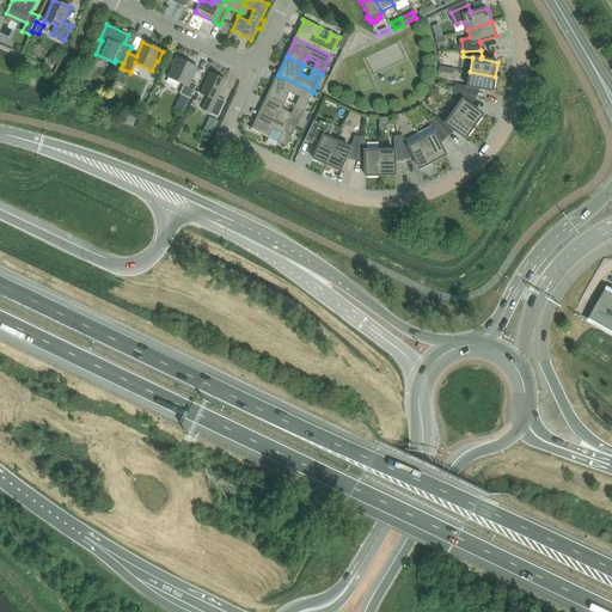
[(172,68),(167,78),(184,85),(179,95),(182,95),(189,99),(190,99),(197,85),(190,81),(197,67),(176,57),(171,67),(172,68)]
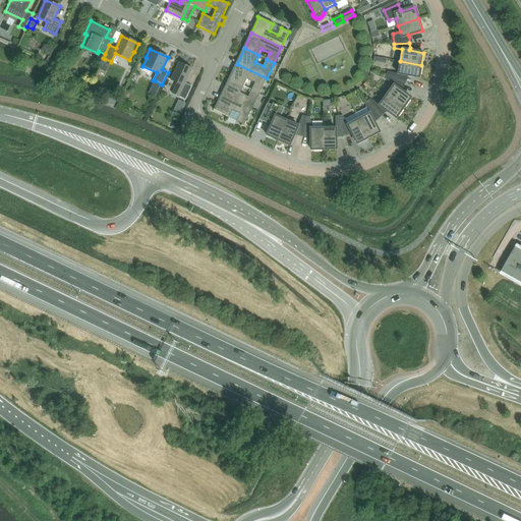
[(111,61),(105,59),(100,69),(106,72),(111,61)]
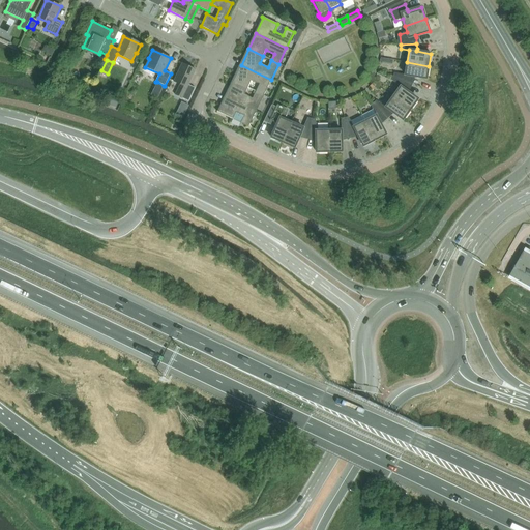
[(427,79),(429,66),(407,62),(405,75),(396,74),(395,78),(410,84),(412,79),(412,77),(427,79)]
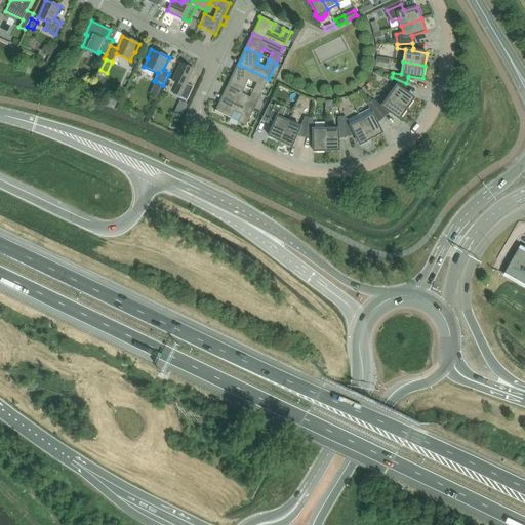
[(178,84),(173,94),(187,101),(193,87),(187,84),(194,69),(180,63),(172,81),(178,84)]
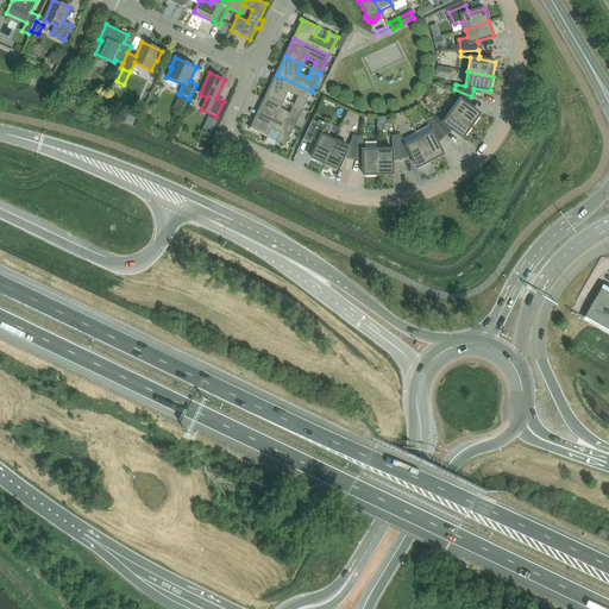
[(297,98),(294,105),(303,110),(312,92),(277,75),(268,93),(286,101),(289,93),(297,98)]
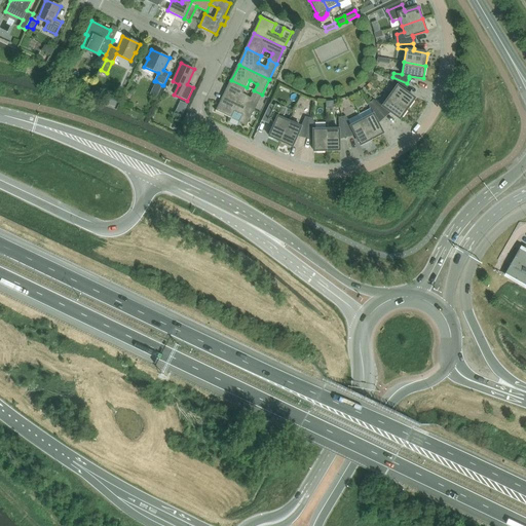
[(405,88),(407,83),(392,77),(390,81),(398,86),(389,97),(407,109),(415,99),(403,90),(405,88)]
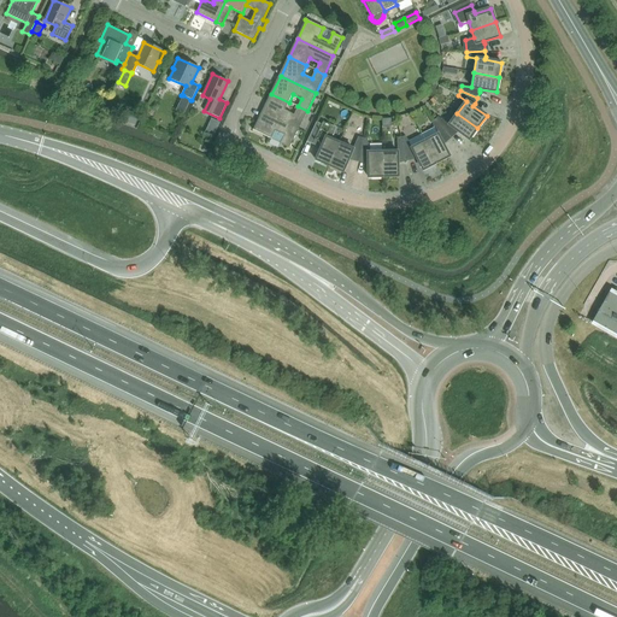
[(271,94),(263,112),(298,129),(307,111),(298,106),(294,115),(286,110),(289,103),(271,94)]
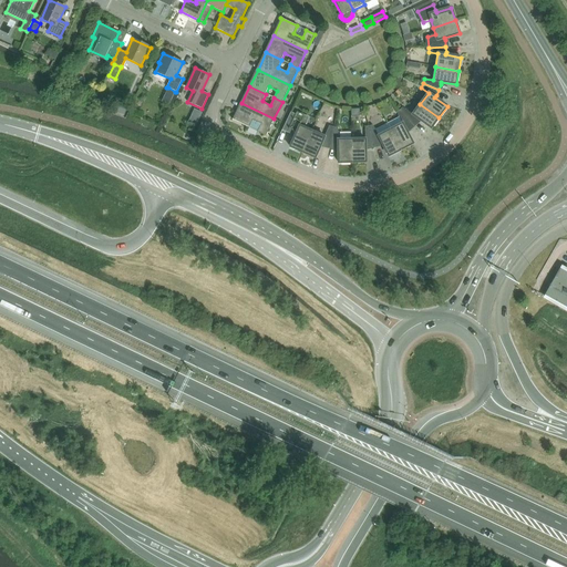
[(168,88),(165,95),(172,99),(175,92),(168,88)]
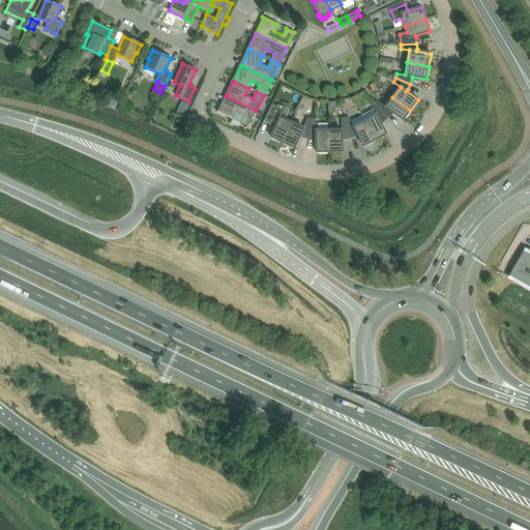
[(248,127),(256,111),(226,96),(218,112),(217,111),(216,112),(232,119),(236,113),(244,116),(240,123),(248,127)]
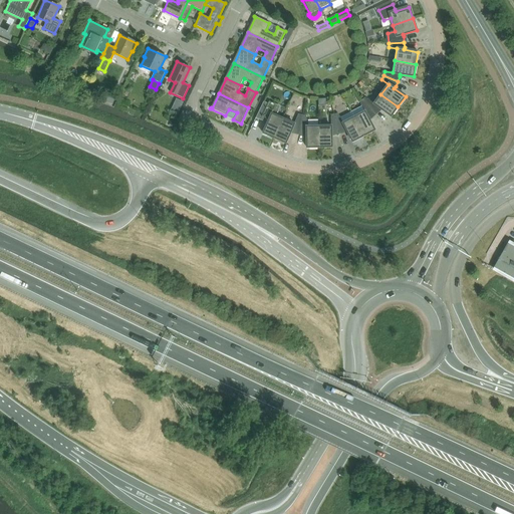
[(391,116),(398,106),(380,94),(373,103),(367,99),(364,101),(373,113),(378,109),(379,108),(391,116)]
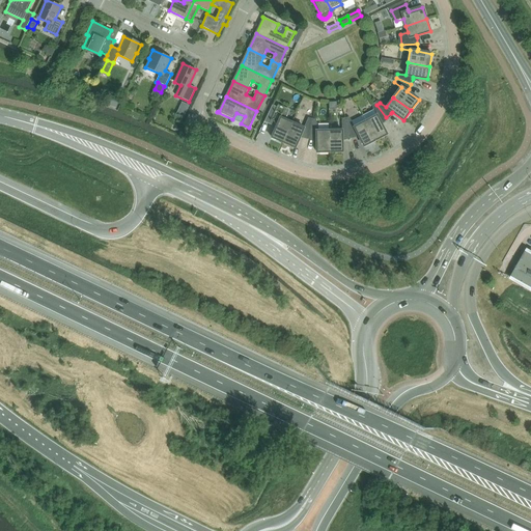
[(186,111),(189,106),(183,103),(179,108),(186,111)]
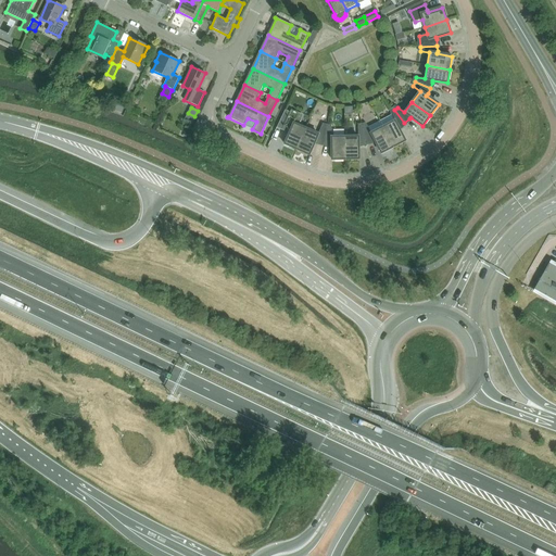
[(383,127),(382,127),(393,148),(405,141),(397,128),(400,127),(404,123),(394,110),(390,113),(391,115),(380,121),(383,127)]
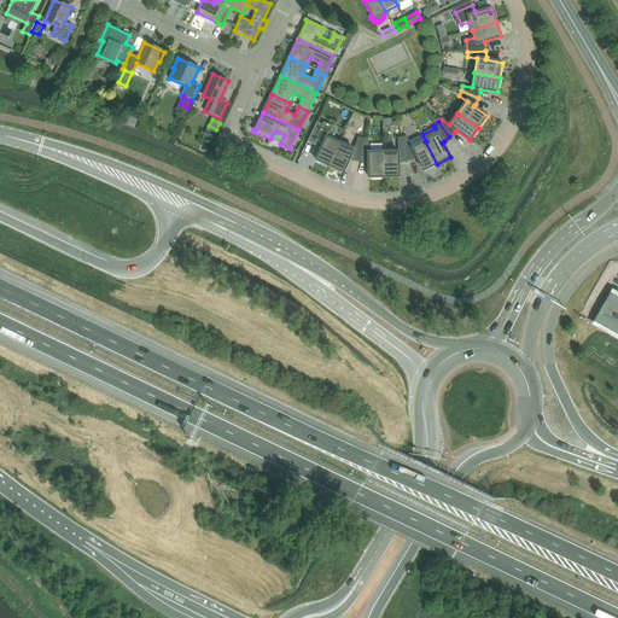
[(316,161),(330,167),(339,144),(332,140),(336,130),(322,124),(321,126),(318,123),(309,143),(321,149),(316,161)]
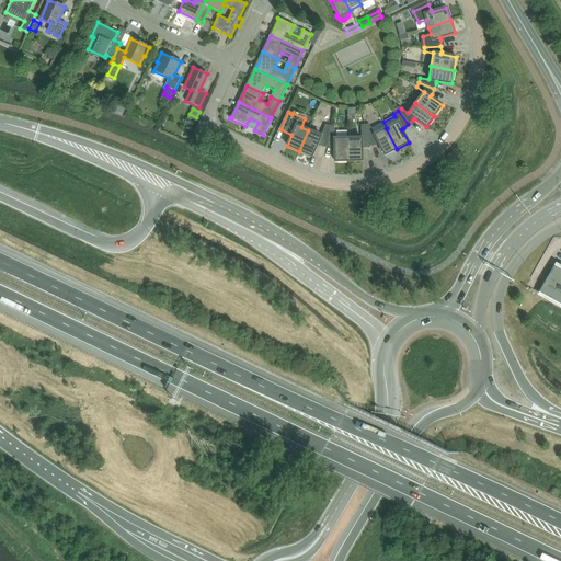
[(366,128),(369,144),(376,142),(377,141),(385,155),(397,149),(386,128),(374,135),(370,126),(366,128)]
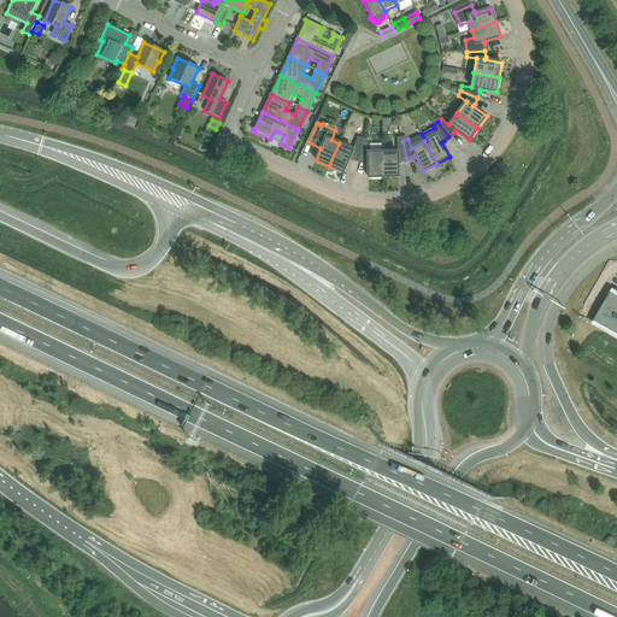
[(353,148),(339,144),(329,166),(344,172),(350,157),(352,158),(359,159),(363,141),(357,140),(353,148)]
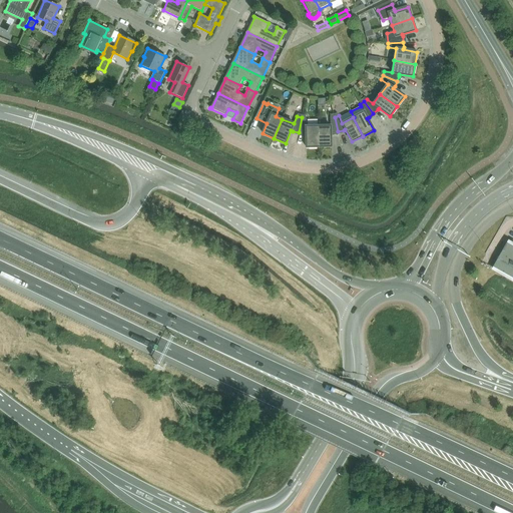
[(306,147),(319,147),(318,126),(306,126),(306,118),(302,117),(299,132),(304,133),(306,133),(306,147)]
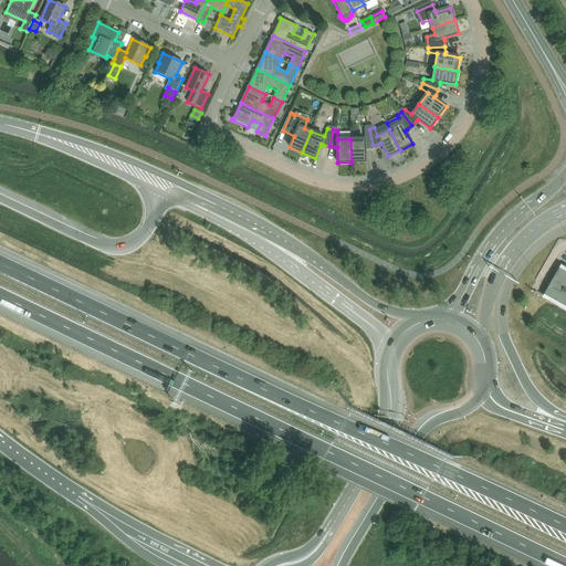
[(367,147),(373,145),(369,129),(364,130),(365,139),(350,139),(352,163),(365,163),(365,147),(367,147)]
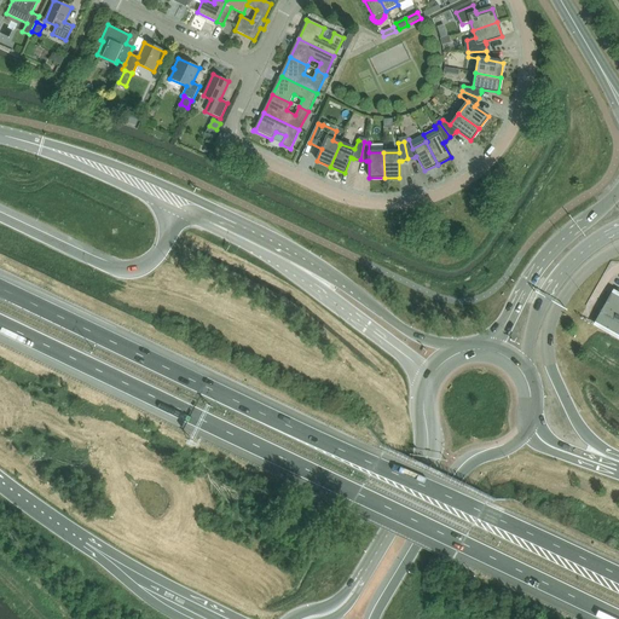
[(618,295),(612,291),(596,319),(594,324),(618,337),(618,295)]
